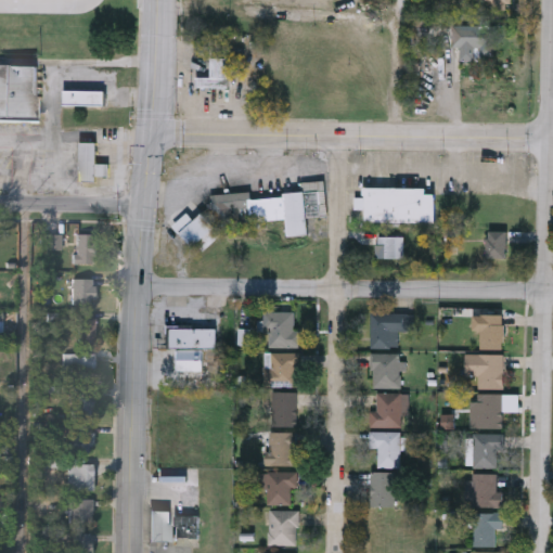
[(488,2),(476,2),(476,0),(511,0),(511,11),(488,11),(488,2)]
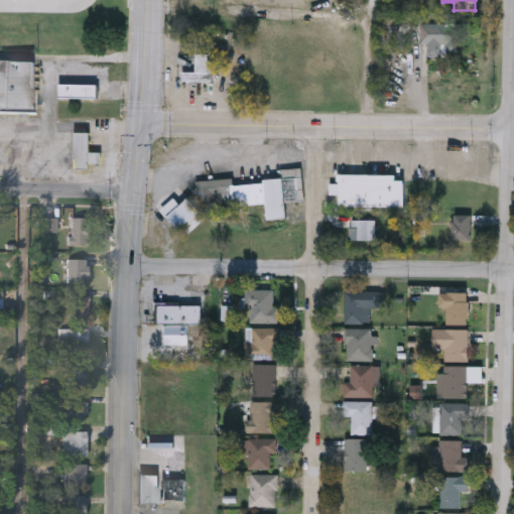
[(419,44),(419,24),(459,24),(459,55),(425,55),(425,44),(419,44)]
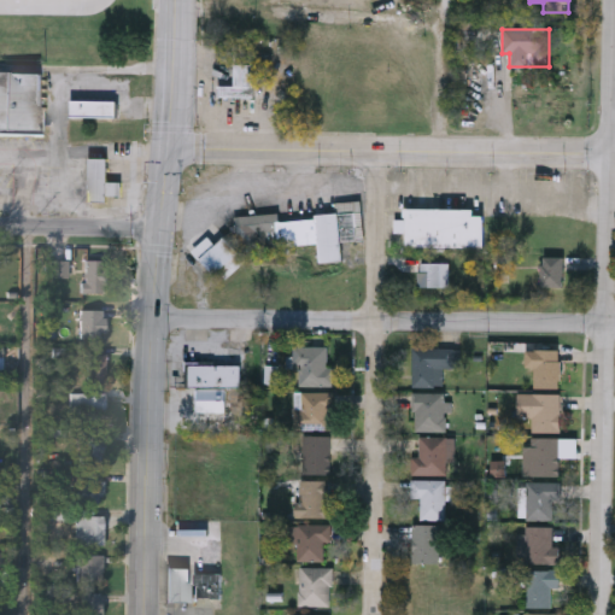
[(216,98),(216,86),(232,86),(232,64),(252,64),(252,98),(216,98)]
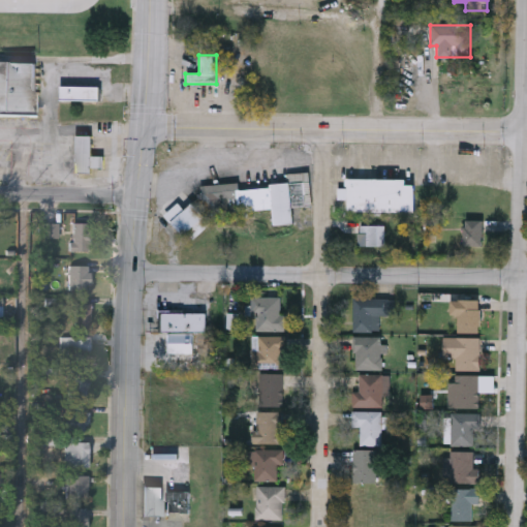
[(0,62),(33,63),(32,117),(0,116),(0,62)]
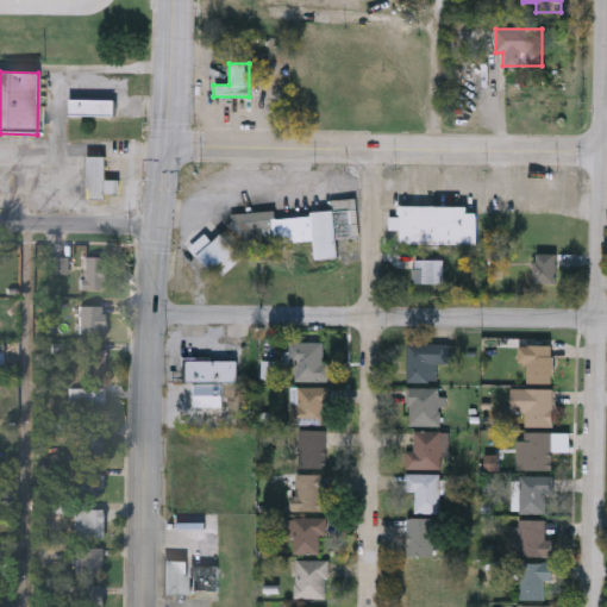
[(67,101),(113,101),(113,117),(67,117),(67,101)]
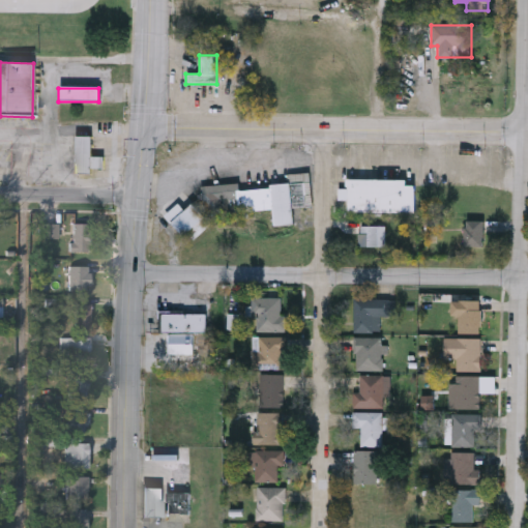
[(90,170),(90,175),(74,174),(75,136),(90,137),(90,157),(103,157),(101,170),(90,170)]
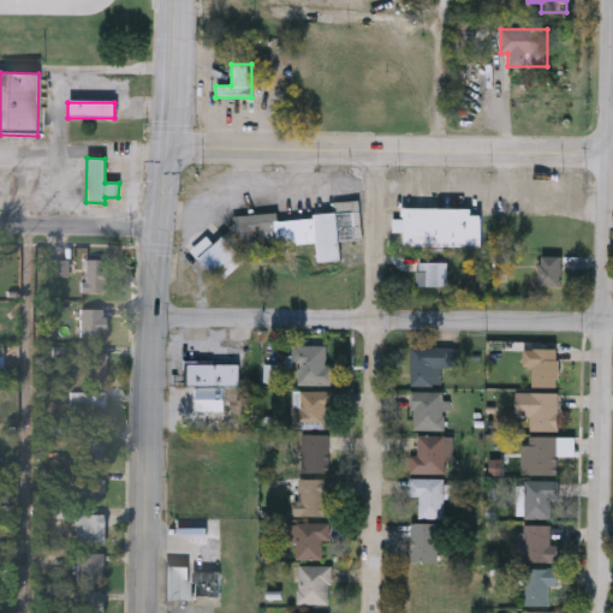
[(233,220),(234,249),(257,248),(257,239),(277,238),(277,249),(361,244),(358,204),(311,207),(313,222),(277,225),(277,218),(233,220)]
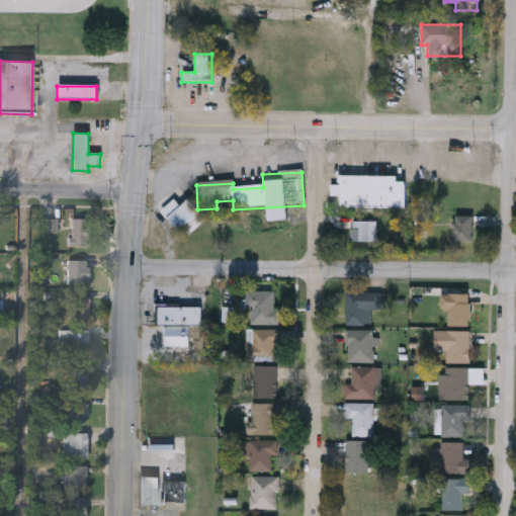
[(338,174),(404,175),(403,207),(337,206),(338,174)]
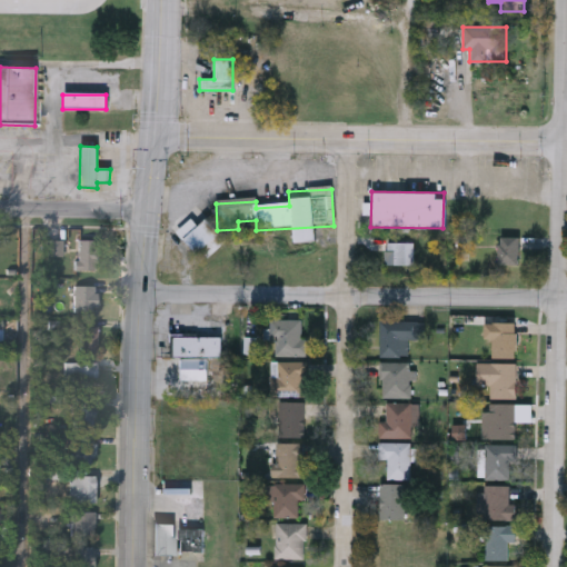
[(224,246),(209,222),(183,238),(199,261),(224,246)]
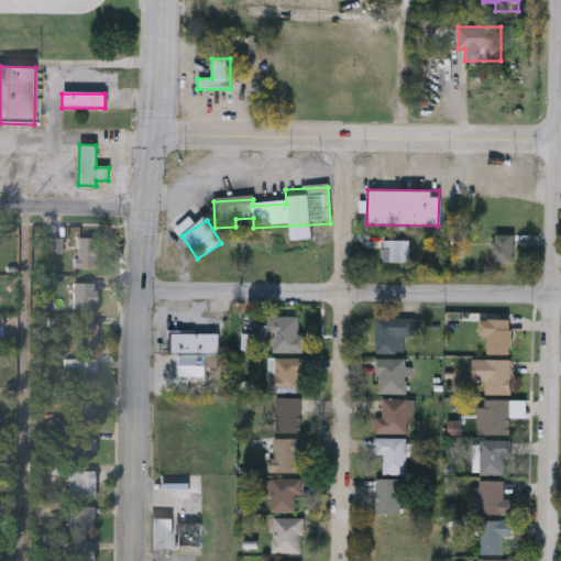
[(513,262),(492,262),(492,234),(513,234),(513,262)]
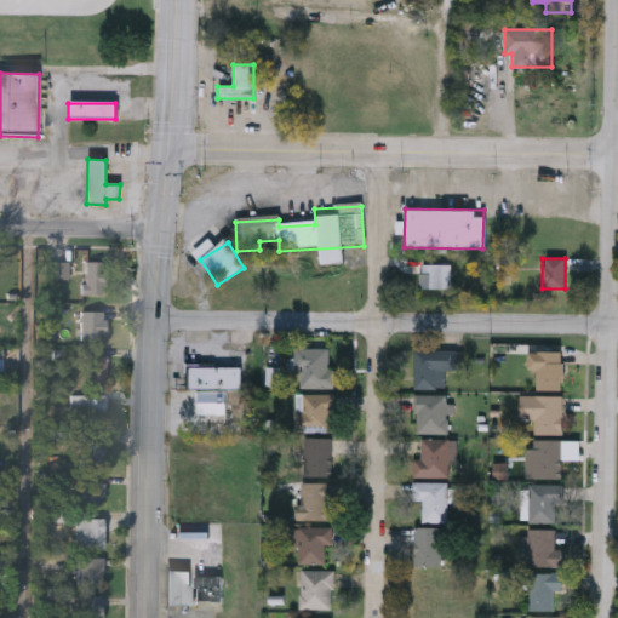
[(81,295),(81,262),(103,262),(103,295),(81,295)]
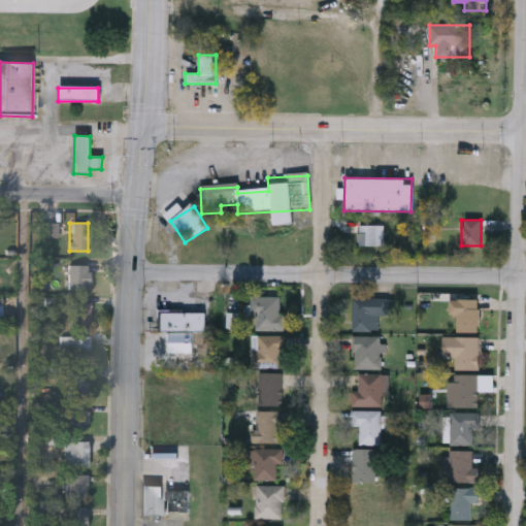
[(57,224),(57,237),(43,237),(43,224),(57,224)]
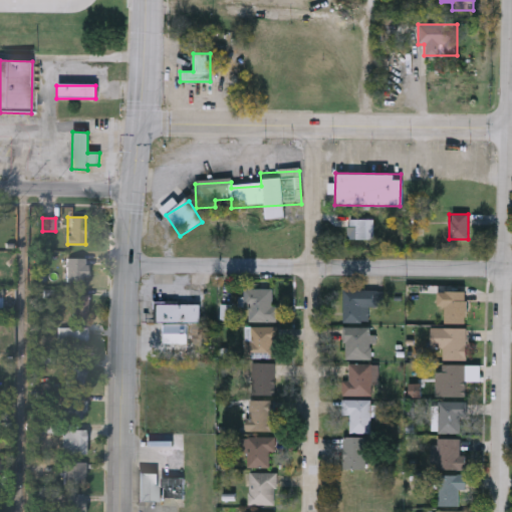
[(372,240),(346,240),(346,220),(372,220),(372,240)]
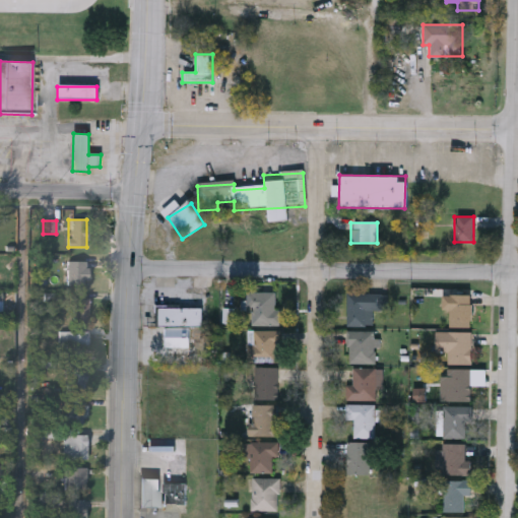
[(86,261),(86,285),(65,285),(65,261),(86,261)]
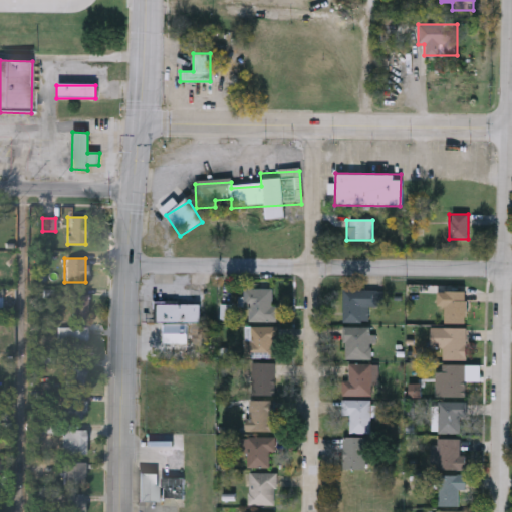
[(271,306),(277,306),(277,322),(247,322),(247,308),(242,308),(242,289),(271,289),(271,306)]
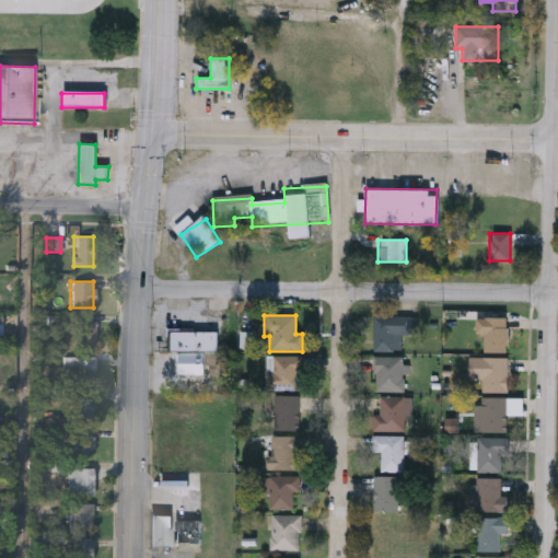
[(372,351),(372,317),(410,317),(410,336),(400,336),(400,351),(372,351)]
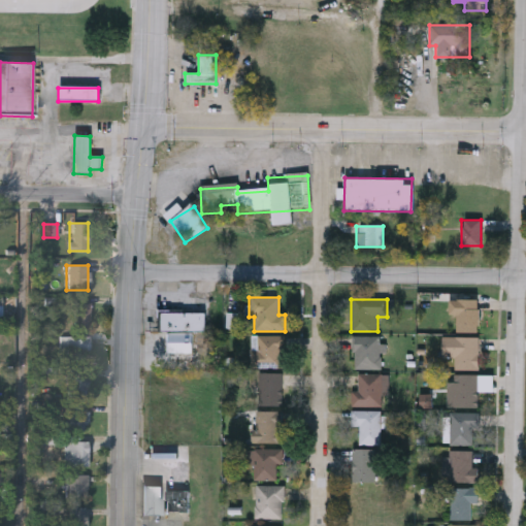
[(478,300),(478,333),(455,333),(455,300),(478,300)]
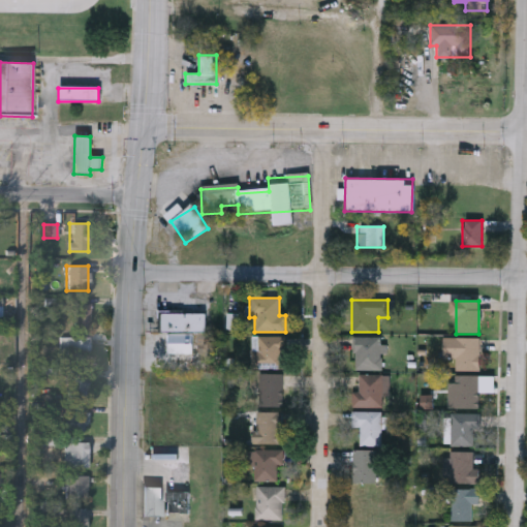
[(88,330),(73,330),(73,305),(88,305),(88,330)]
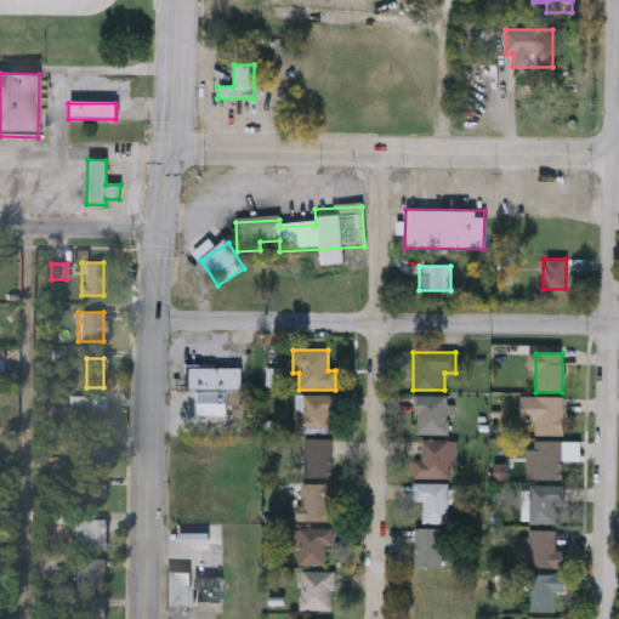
[(187,370),(187,395),(242,395),(242,370),(187,370)]
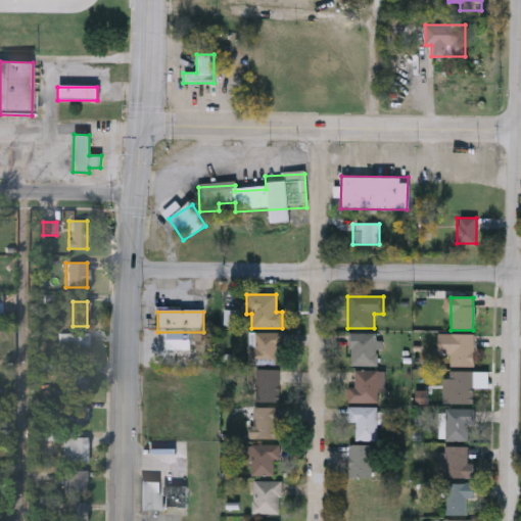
[(86,333),(86,357),(56,357),(56,333),(86,333)]
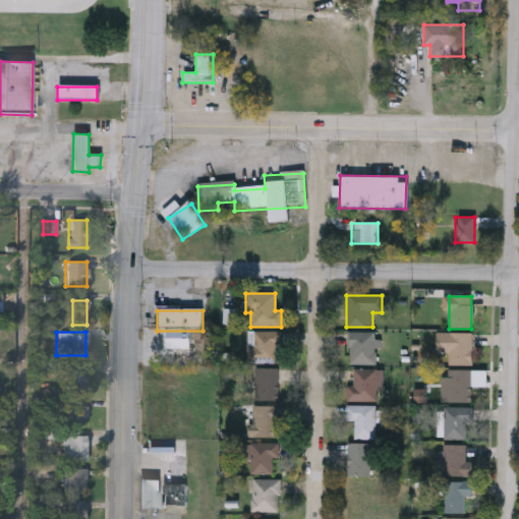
[(279,364),(252,364),(252,332),(279,332),(279,364)]
